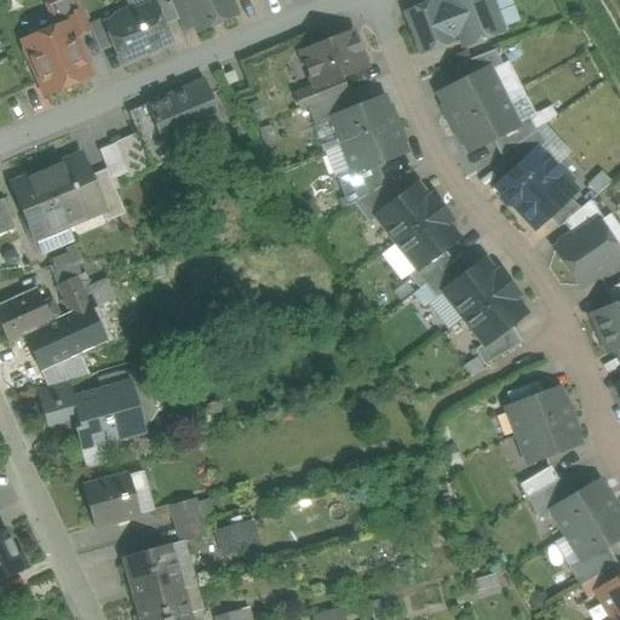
[(55,0),(46,4),(55,27),(68,22),(75,38),(91,32),(89,26),(78,0),(55,0)]
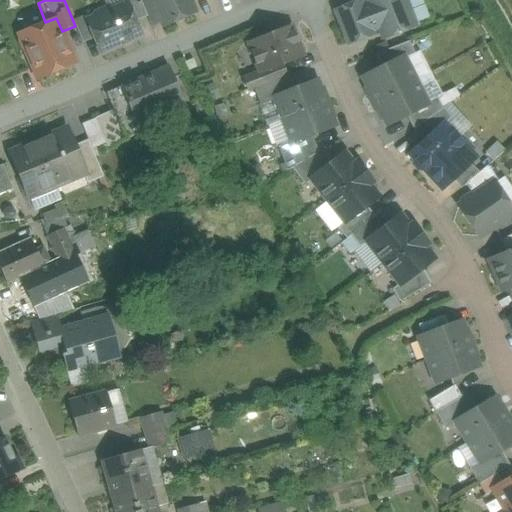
[(124,0),(126,4),(134,22),(147,16),(140,0),(124,0)]
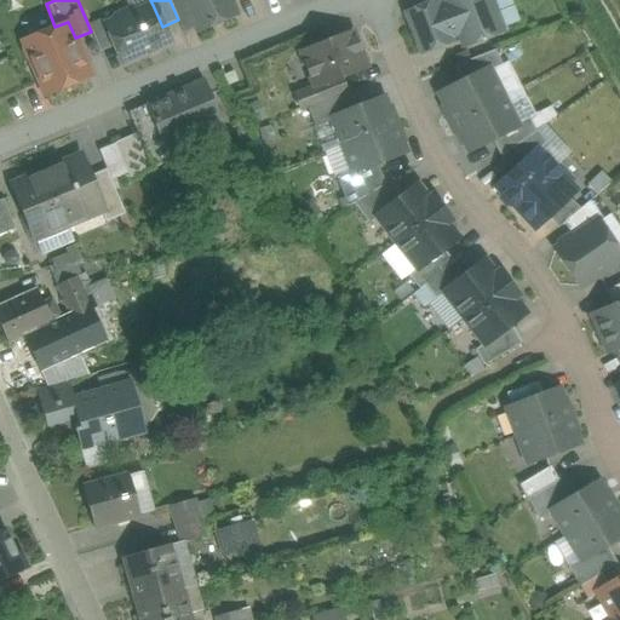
[(195,24),(184,0),(170,0),(178,19),(183,29),(195,24)]
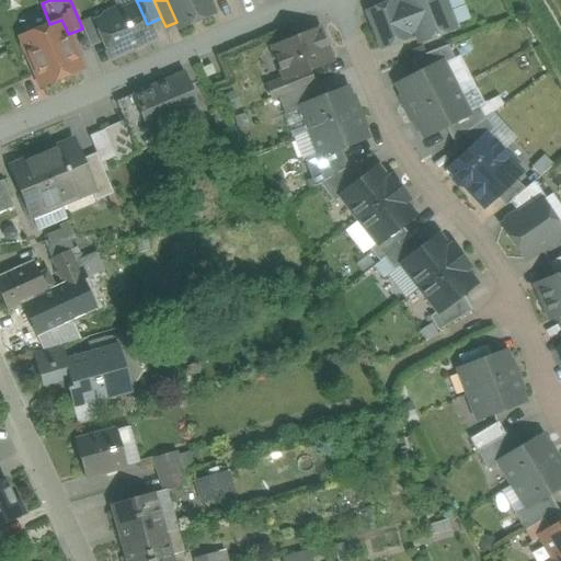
[(208,0),(167,0),(176,22),(180,29),(215,14),(208,0)]
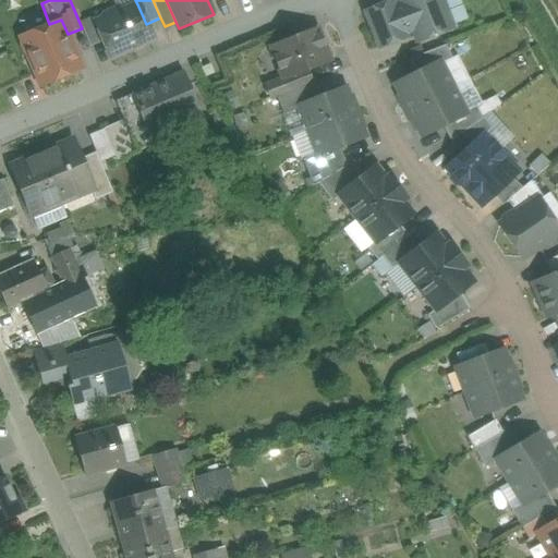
[(399,0),(402,5),(395,8),(403,34),(413,31),(417,41),(451,29),(446,13),(447,9),(443,0),(399,0)]
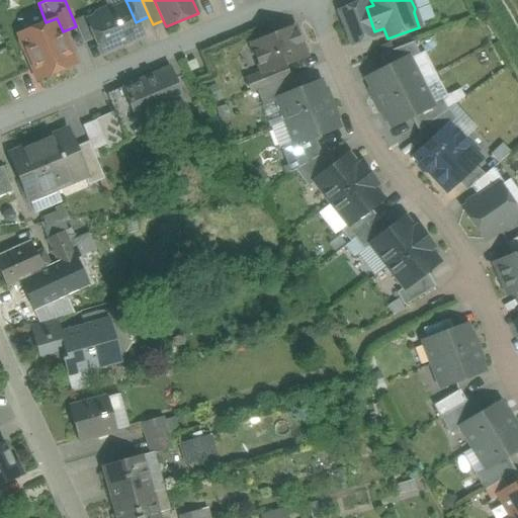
[(364,1),(340,10),(352,45),(376,35),(374,31),(366,7),(364,1)]
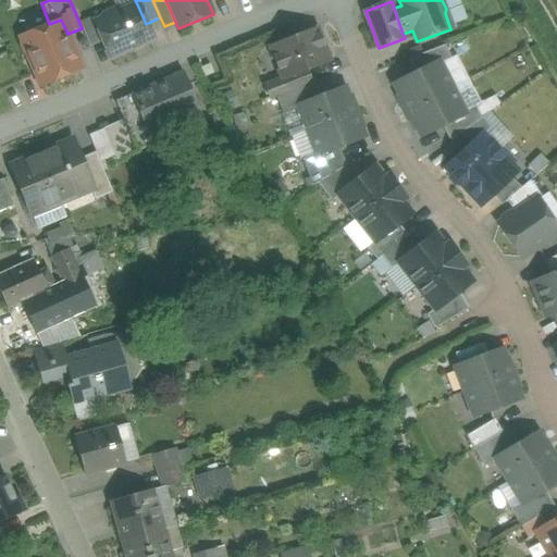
[(146,24),(137,4),(123,10),(119,8),(104,14),(102,20),(95,22),(103,41),(110,58),(153,39),(146,24)]
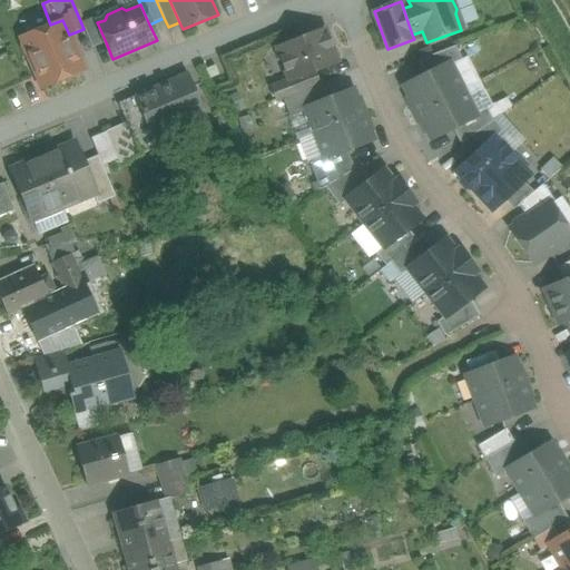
[(96,18),(81,23),(84,29),(91,48),(106,42),(97,22),(96,18)]
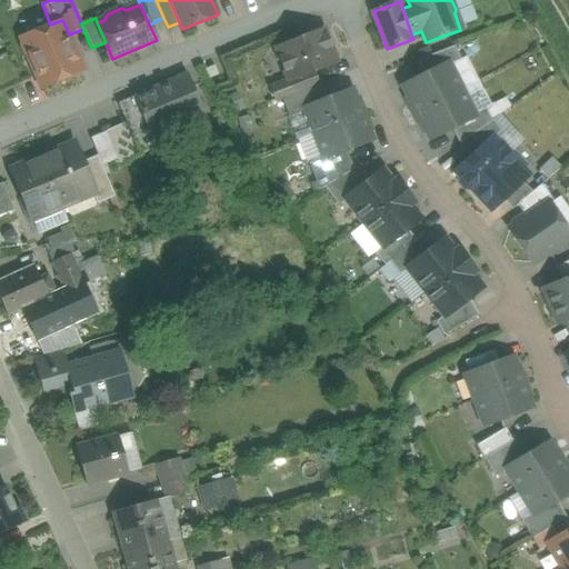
[(73,38),(69,35),(62,20),(50,25),(21,36),(23,41),(21,46),(26,55),(29,57),(41,87),(82,71),(79,61),(81,56),(73,38)]
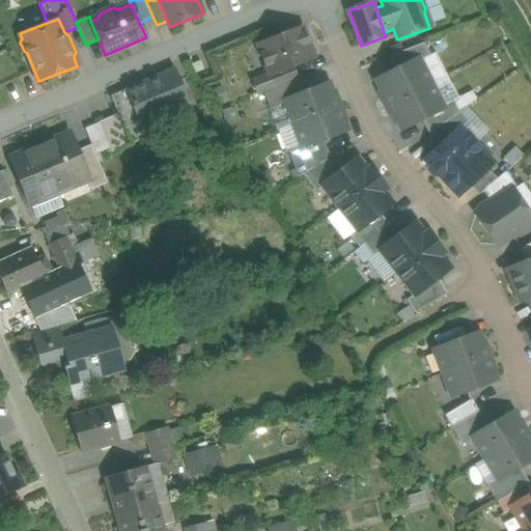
[(256,44),(269,75),(296,64),(315,57),(303,25),(256,44)]
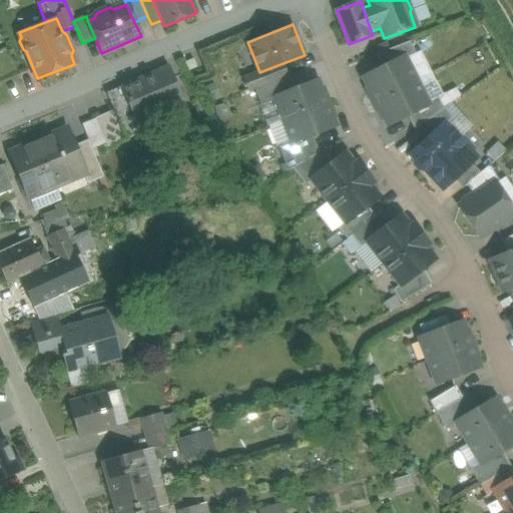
[(410,42),(376,54),(383,68),(406,57),(416,53),(410,42)]
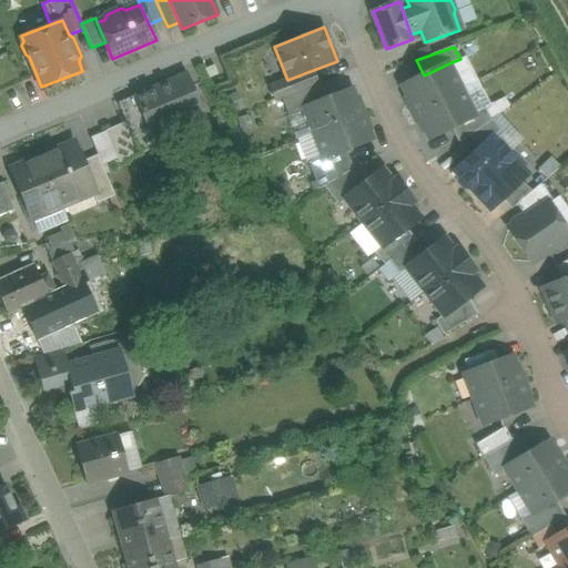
[(462,90),(449,63),(424,75),(403,85),(416,112),(462,90)]
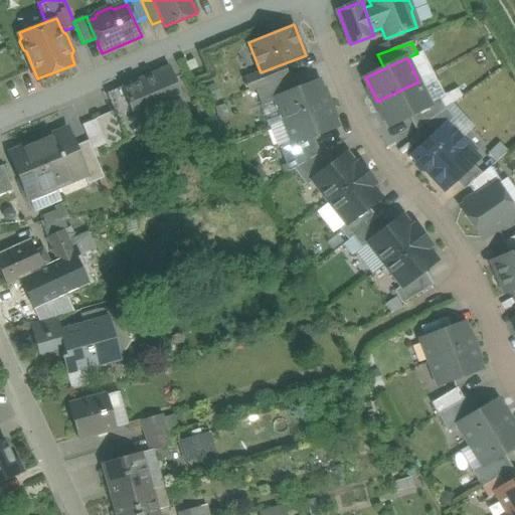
[(194,58),(184,62),(188,70),(198,66),(194,58)]
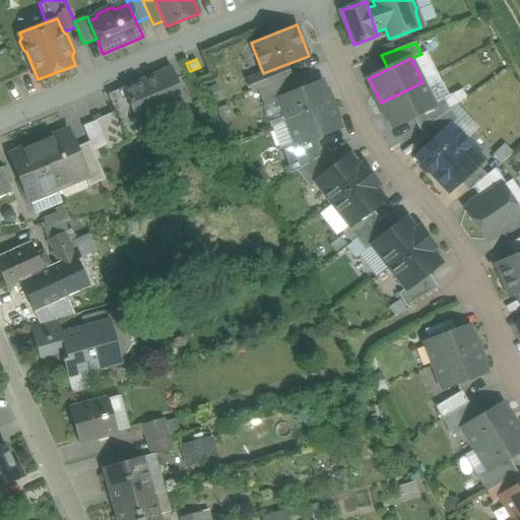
[(289,63),(263,73),(248,79),(253,90),(258,88),(295,74),(289,63)]
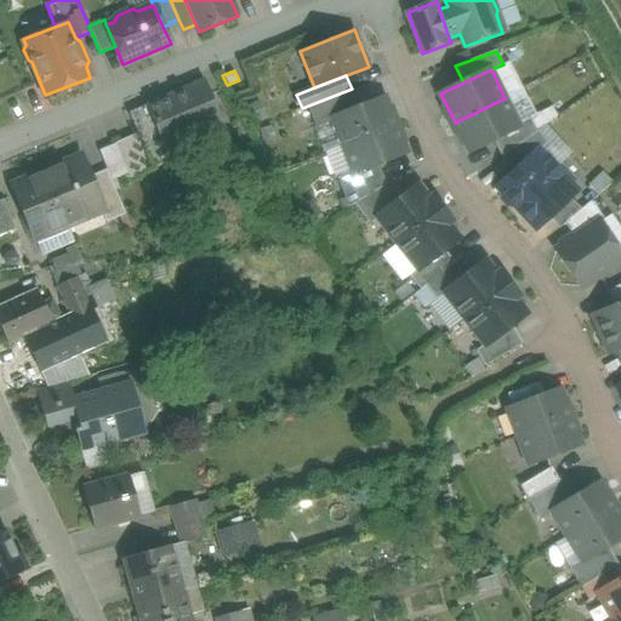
[(224,126),(205,77),(127,108),(137,134),(152,171),(172,163),(167,149),(224,126)]
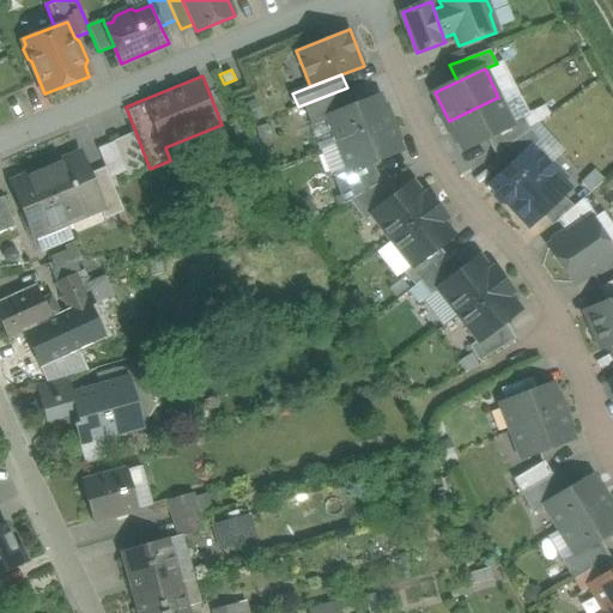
[(325,116),(354,105),(347,87),(304,104),(311,122),(325,116)]
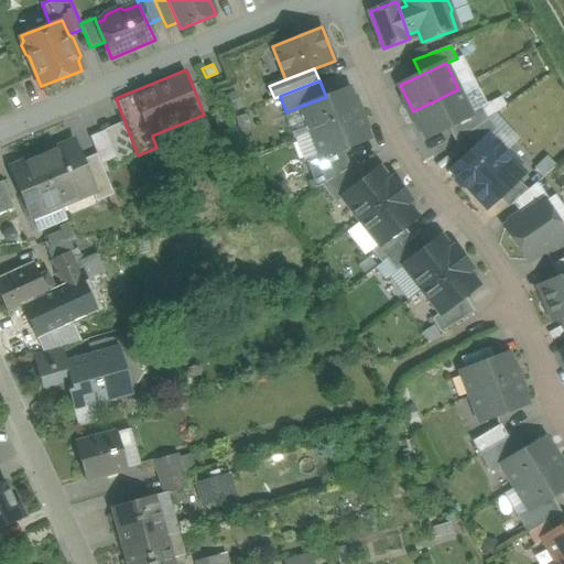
[(350,87),(326,97),(299,107),(308,133),(360,114),(350,87)]
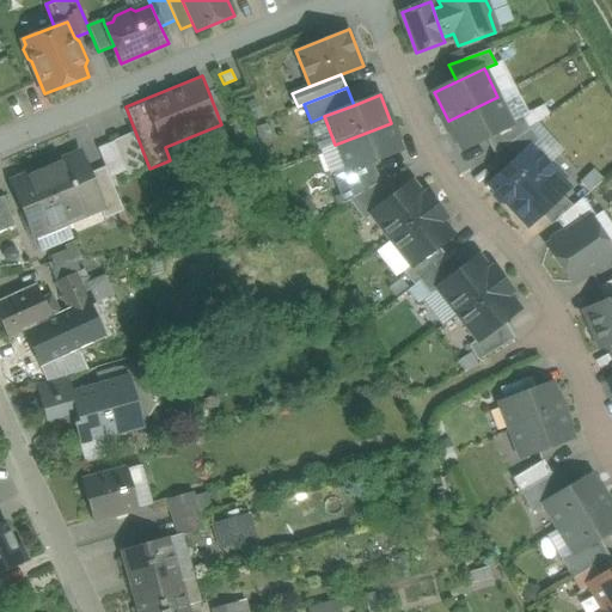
[(483,139),(512,124),(497,97),(448,121),(463,148),(483,139)]
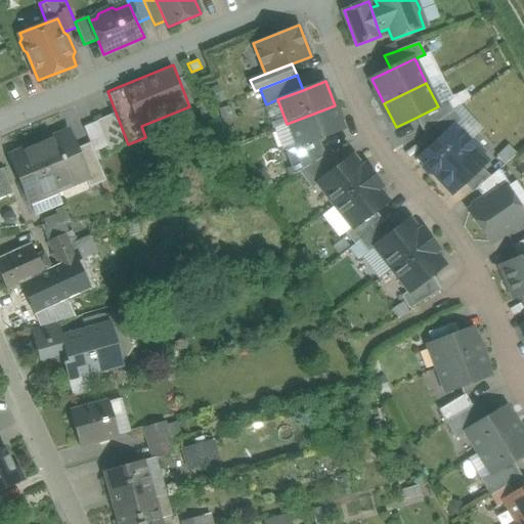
[(215,84),(204,91),(212,104),(223,98),(215,84)]
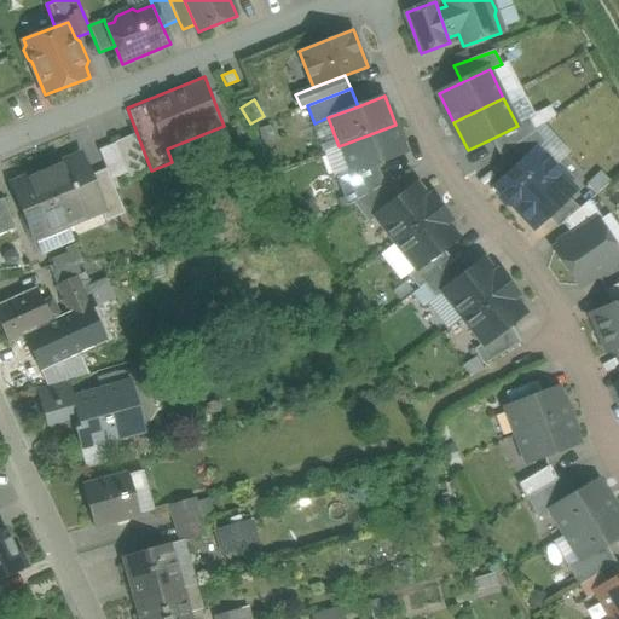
[(549,108),(533,115),(542,126),(554,116),(549,108)]
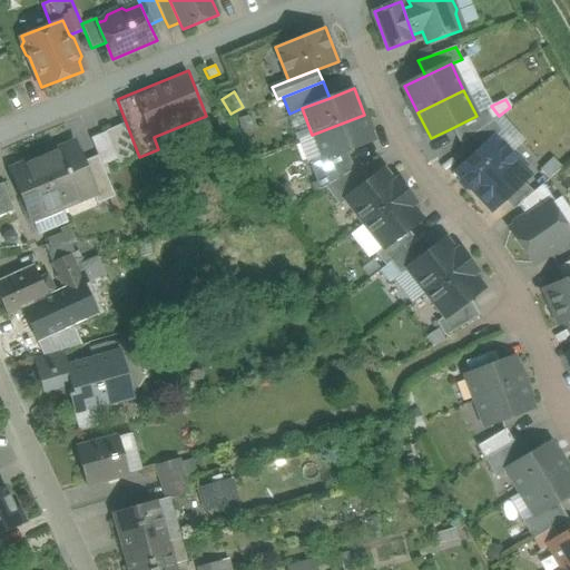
[(491,106),(477,116),(450,129),(461,145),(491,123),(499,116),(491,106)]
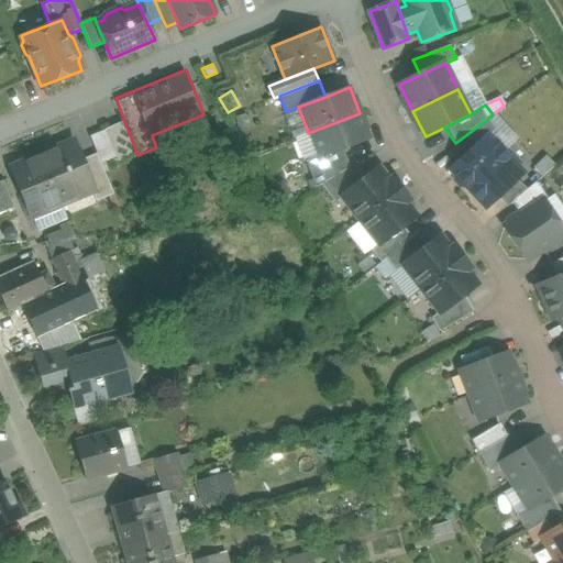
[(286,112),(296,138),(308,133),(298,107),(286,112)]
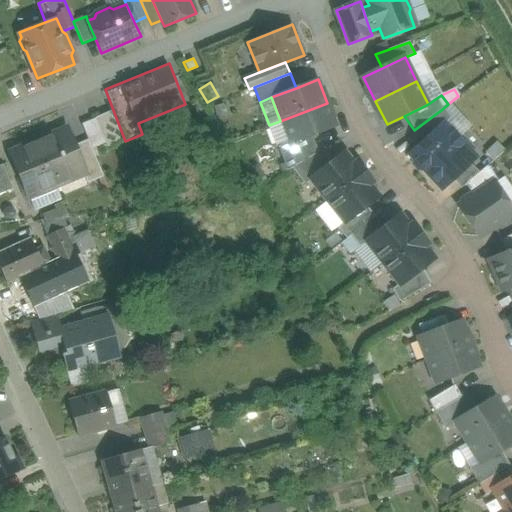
[(227,103),(211,109),(216,121),(231,114),(227,103)]
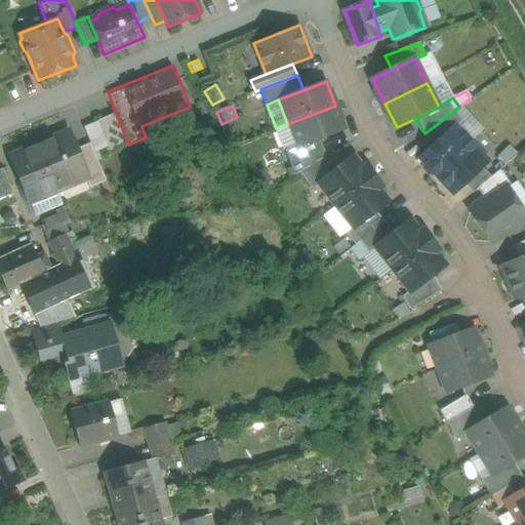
[(287,124),(296,147),(321,137),(345,128),(335,106),(287,124)]
